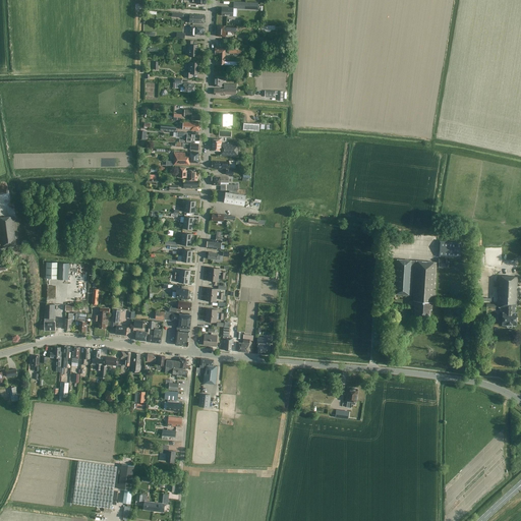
[(221,15),(233,16),(233,8),(222,7),(221,15)]
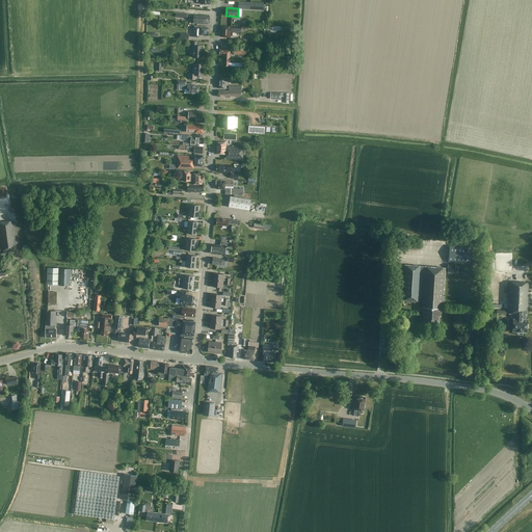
[(193,15),(193,19),(193,23),(208,24),(209,20),(209,16),(193,15)]
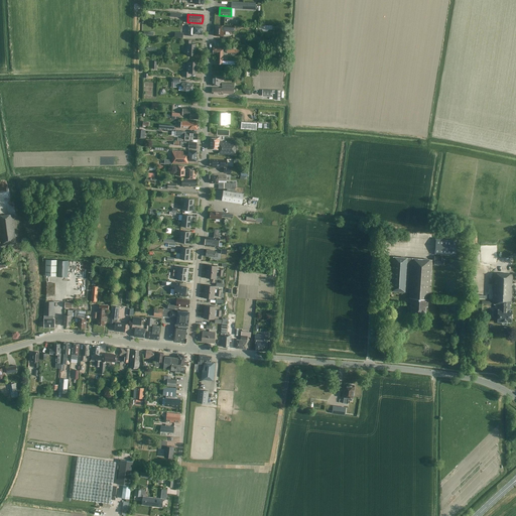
[(224,31),(224,25),(215,25),(215,35),(223,36),(224,31)]
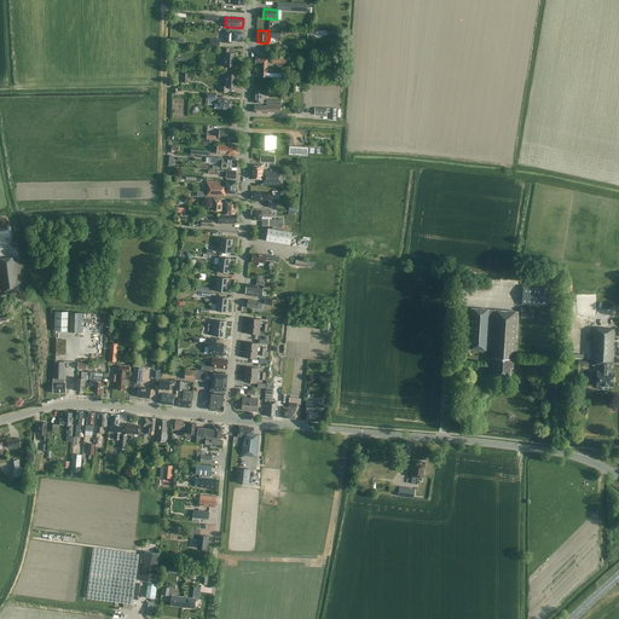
[(226,32),(226,42),(232,44),(232,41),(242,41),(242,33),(242,32),(226,32)]
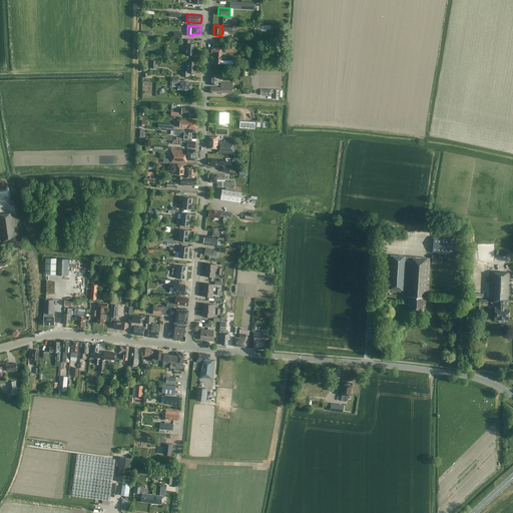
[(194,44),(189,43),(190,40),(182,39),(182,43),(184,43),(184,55),(193,55),(194,44)]
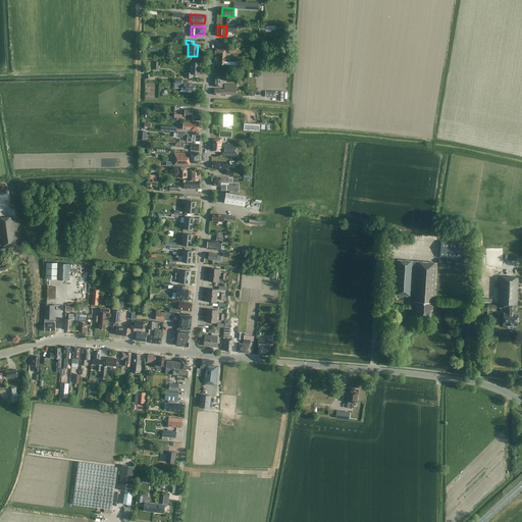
[(219,64),(224,64),(225,48),(215,47),(215,54),(220,54),(219,64)]
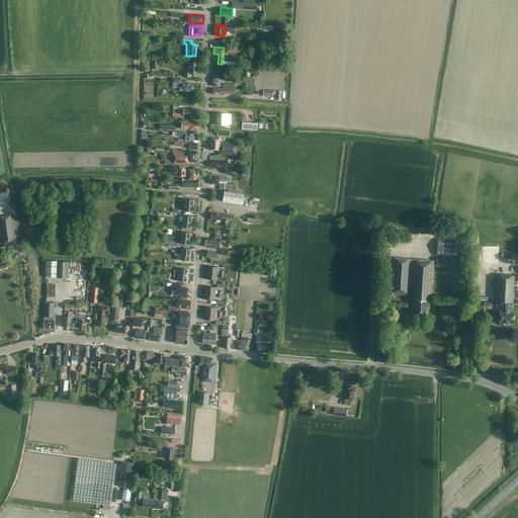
[(190,77),(191,74),(196,74),(197,62),(187,62),(187,72),(183,72),(182,77),(190,77)]
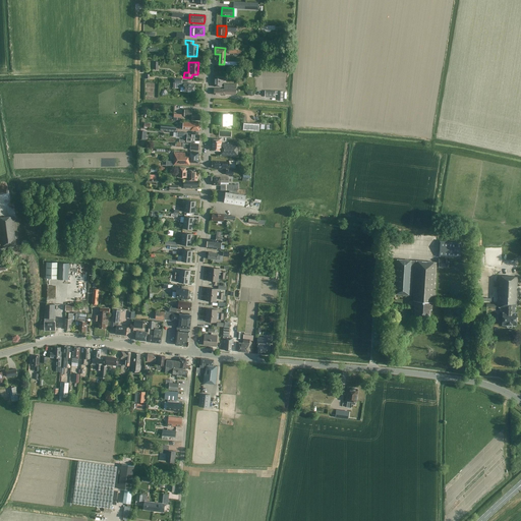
[(224,87),(224,89),(236,89),(236,84),(223,83),(223,76),(215,75),(214,87),(224,87)]
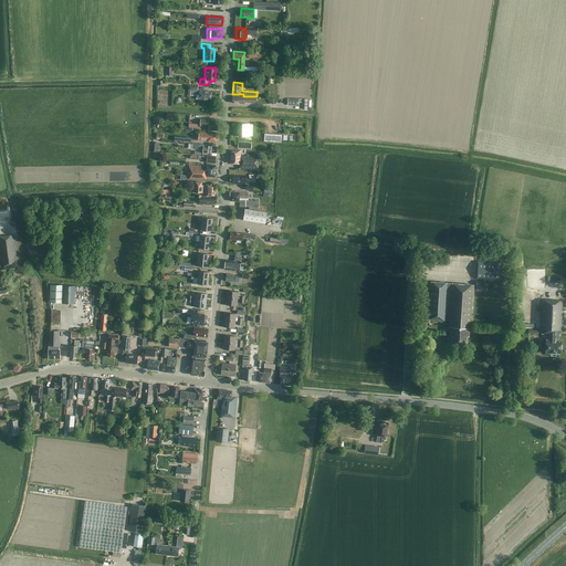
[(200,91),(200,92),(198,91),(198,86),(188,85),(188,90),(190,90),(190,95),(196,96),(196,94),(199,95),(199,98),(211,100),(211,92),(200,91)]
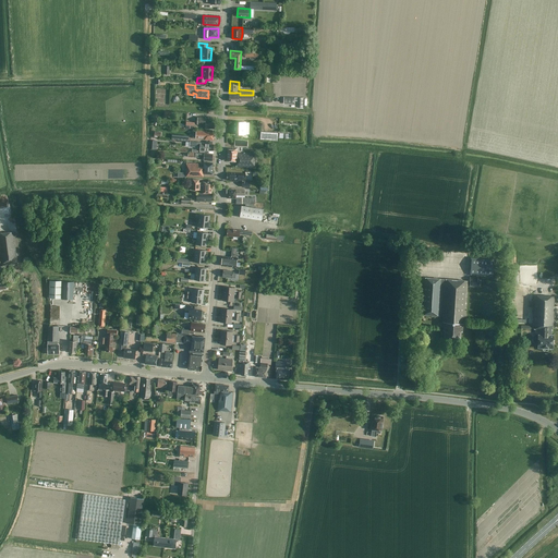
[(296,108),(303,108),(303,98),(283,97),(283,104),(294,104),(294,101),(298,101),(296,108)]
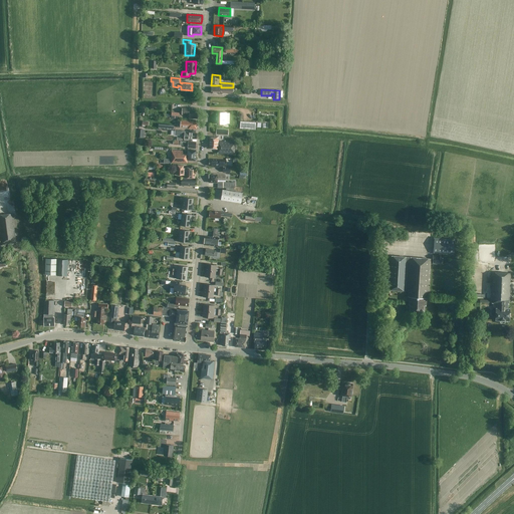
[(198,118),(198,110),(190,110),(190,108),(182,107),(182,114),(189,114),(189,118),(198,118)]
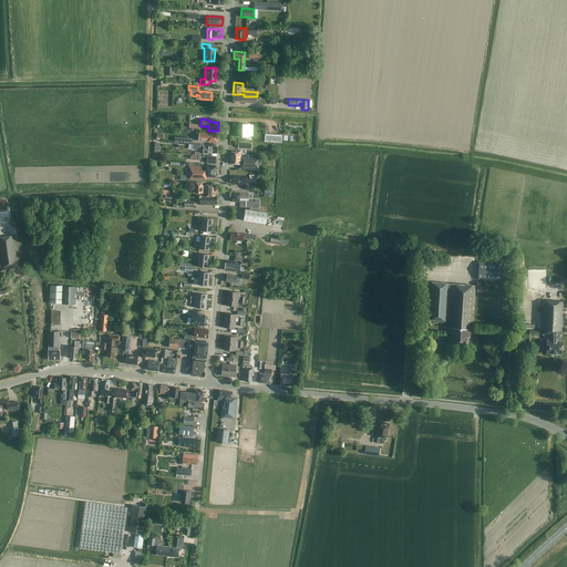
[(250,124),(239,124),(238,136),(249,136),(254,136),(254,124),(250,124)]
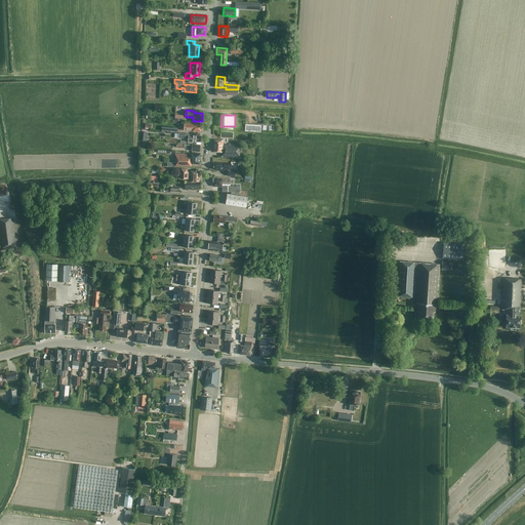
[(185,123),(185,124),(184,124),(183,124),(183,125),(182,125),(182,126),(182,127),(180,127),(180,128),(182,128),(182,129),(182,130),(183,130),(184,131),(185,131),(193,131),(201,131),(201,128),(201,123),(193,123),(185,123)]
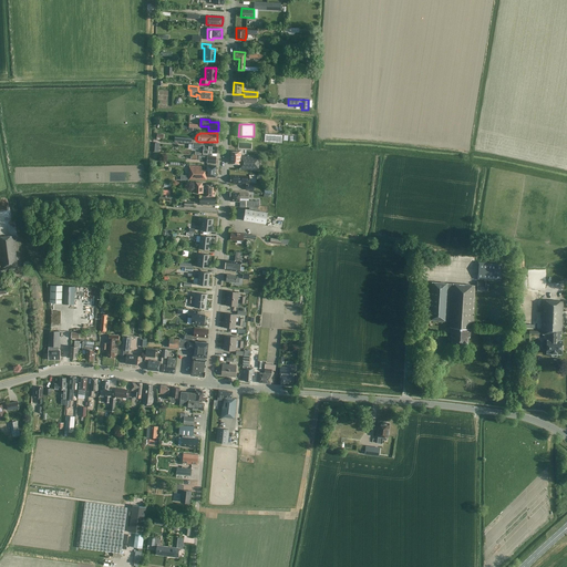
[(217,153),(217,147),(213,146),(213,145),(192,144),(192,150),(204,150),(203,154),(210,154),(210,153),(217,153)]
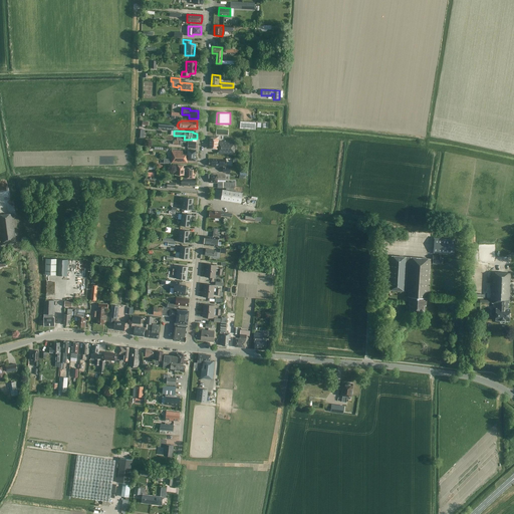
[(218,149),(218,154),(235,154),(235,141),(223,141),(223,142),(218,142),(218,138),(210,138),(209,148),(218,149)]
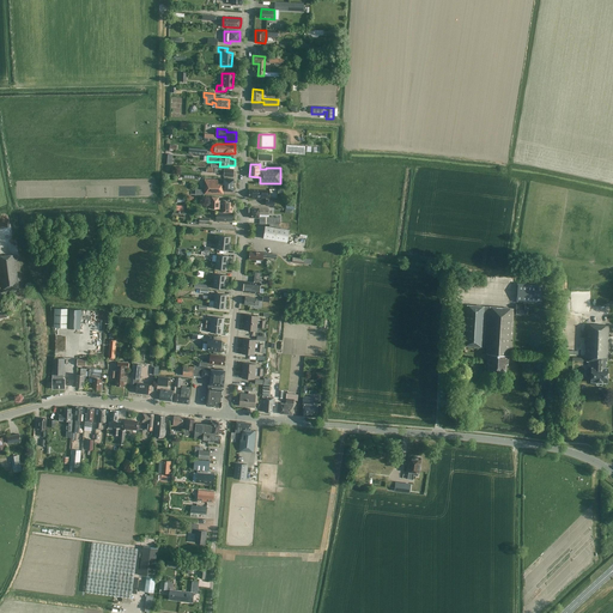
[(218,180),(213,180),(205,178),(204,194),(223,194),(223,190),(234,192),(234,180),(224,178),(223,184),(218,183),(218,180)]
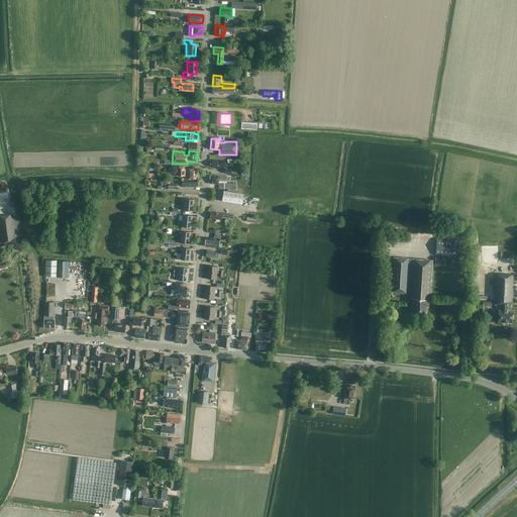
[(227,161),(210,160),(210,167),(215,167),(214,168),(224,169),(224,173),(231,174),(231,168),(227,168),(227,161)]
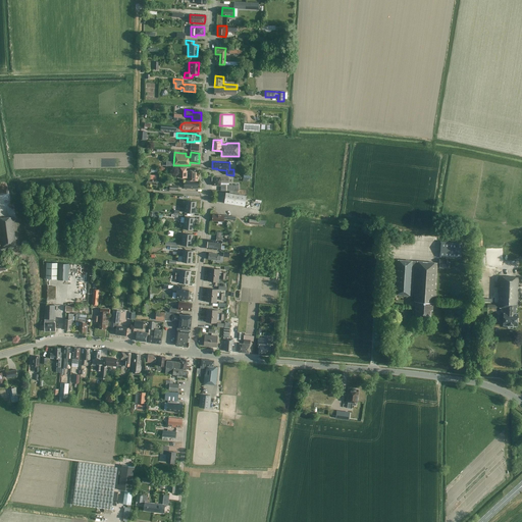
[(190,170),(190,171),(186,170),(187,168),(179,167),(178,177),(190,177),(189,180),(198,180),(198,170),(190,170)]
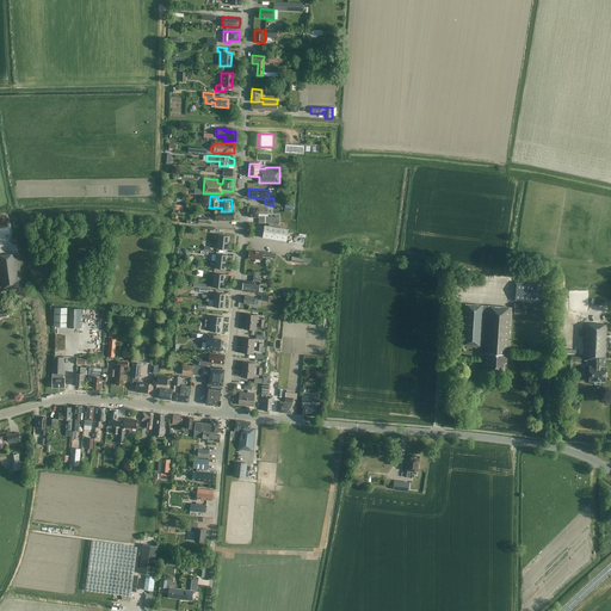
[(248,213),(248,217),(258,217),(258,214),(267,214),(267,208),(258,208),(248,208),(248,213)]
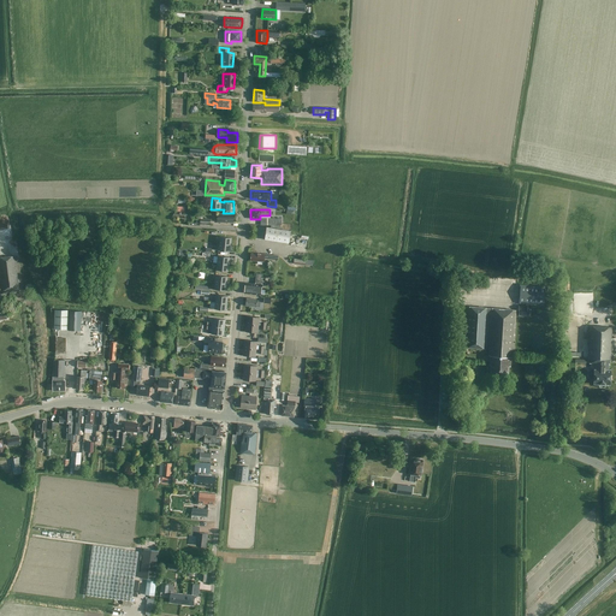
[(265,240),(289,243),(290,231),(266,227),(265,240)]
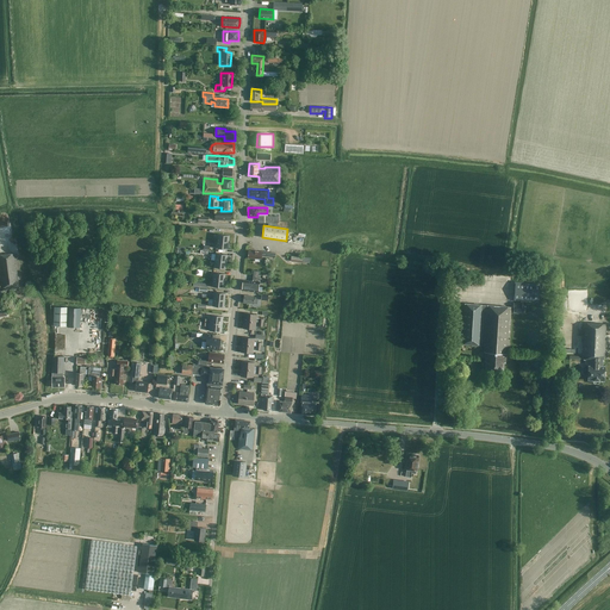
[(524,235),(560,241),(560,236),(526,230),(524,235)]
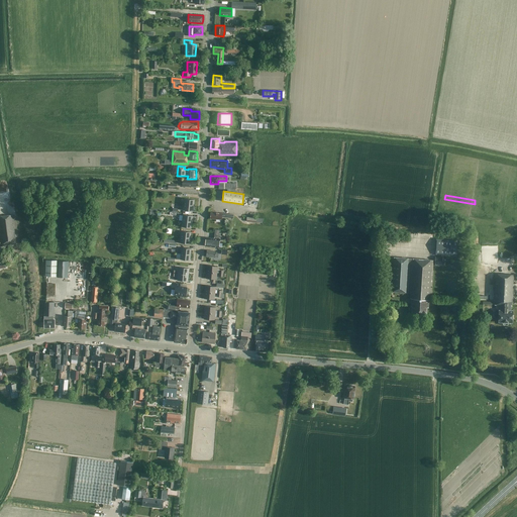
[(222,217),(222,214),(222,213),(219,213),(210,212),(210,218),(216,219),(216,222),(220,222),(220,219),(222,219),(222,217)]
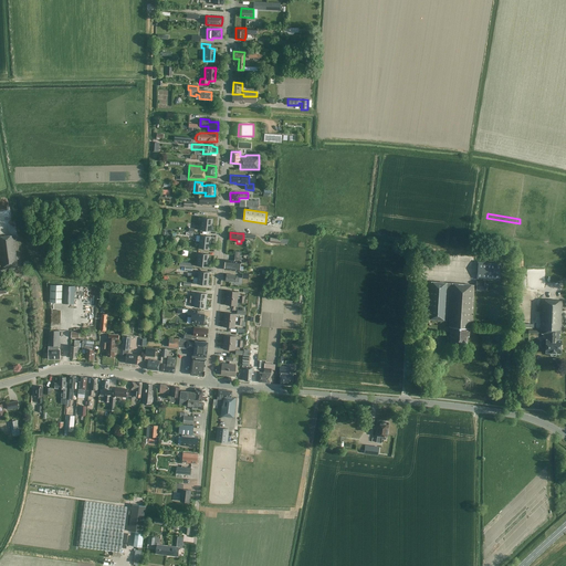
[(0,293),(7,292),(6,284),(0,285),(0,280),(0,273),(1,273),(0,268),(18,265),(13,236),(0,237),(0,293)]
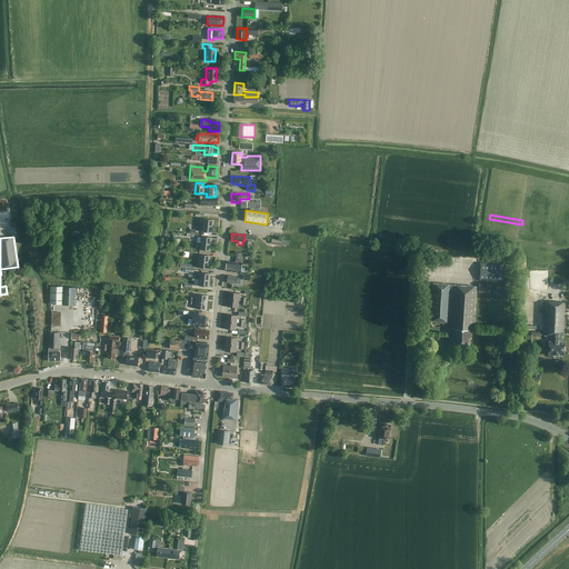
[(226,271),(241,272),(242,257),(245,258),(245,253),(242,253),(242,252),(237,252),(236,262),(227,261),(226,271)]
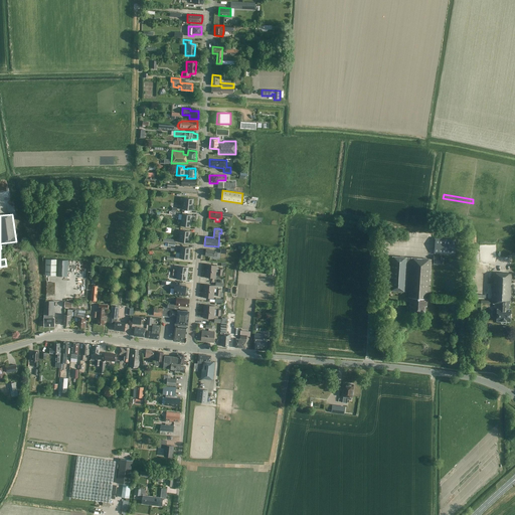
[(434,253),(455,254),(456,239),(436,237),(434,253)]
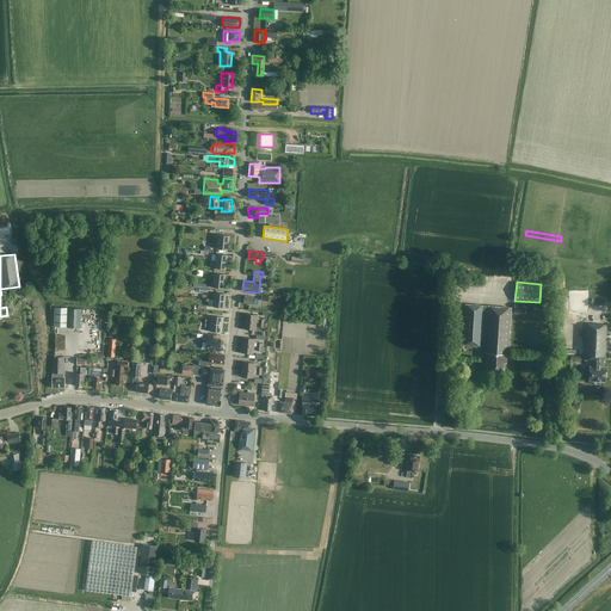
[(524,303),(514,303),(514,308),(513,314),(523,314),(523,309),(524,303)]
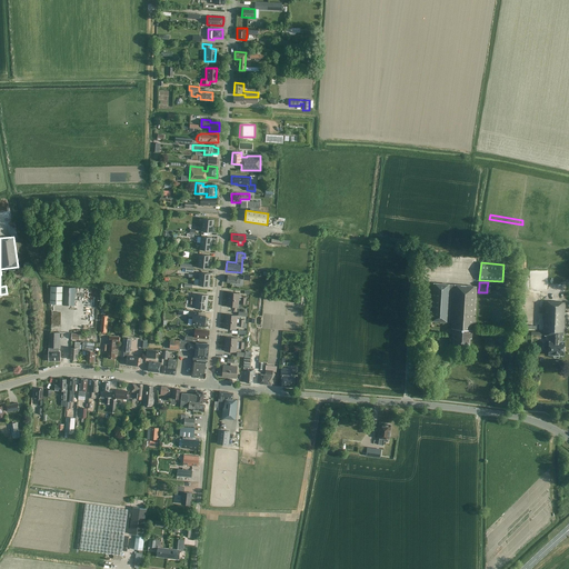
[(429,321),(451,322),(451,328),(452,329),(452,337),(453,337),(453,345),(469,346),(470,338),(471,338),(471,330),(473,330),(477,287),(431,283),(429,321)]
